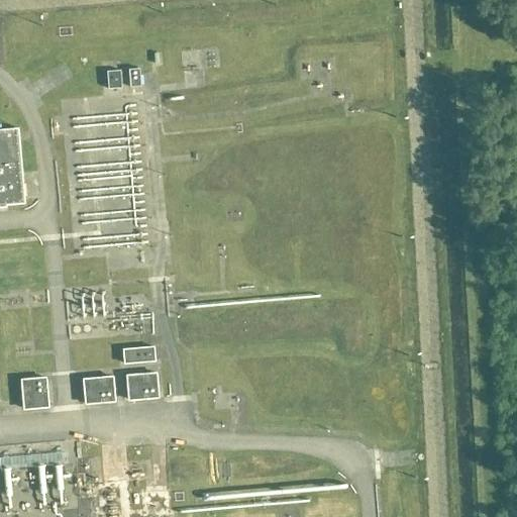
[(201,76),(211,76),(210,55),(190,56),(192,89),(201,89),(201,76)]
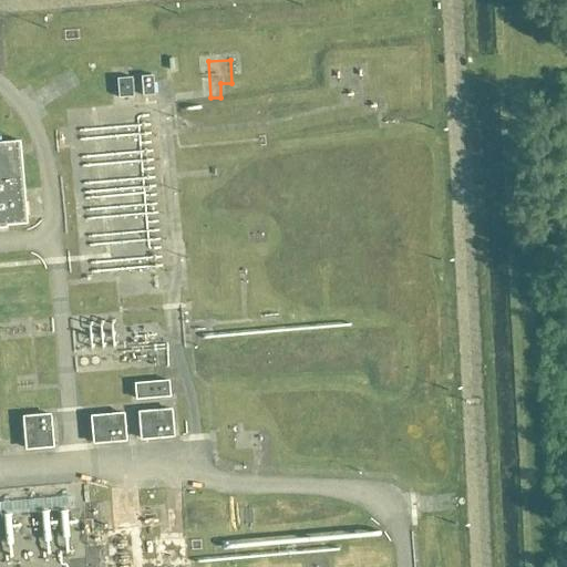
[(154,74),(142,75),(143,95),(155,94),(154,74)]
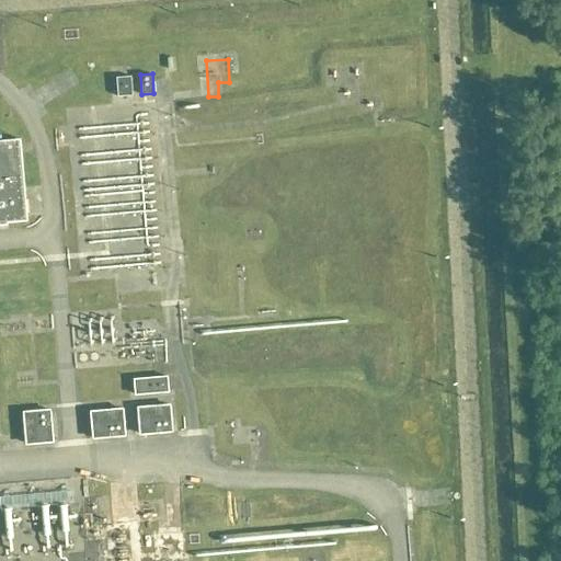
[(133,94),(132,76),(116,77),(118,96),(133,94)]
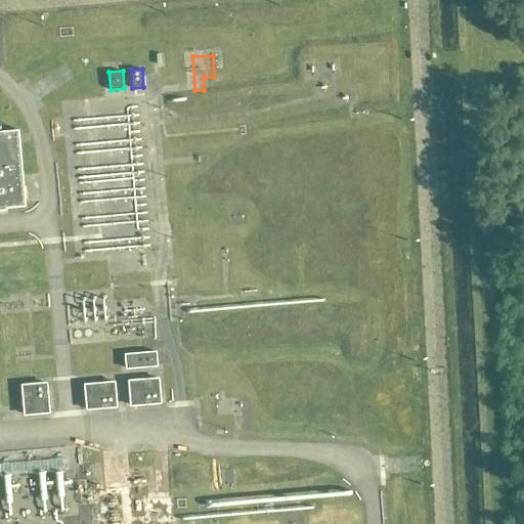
[(18,129),(0,130),(0,210),(7,210),(7,207),(26,206),(18,129)]
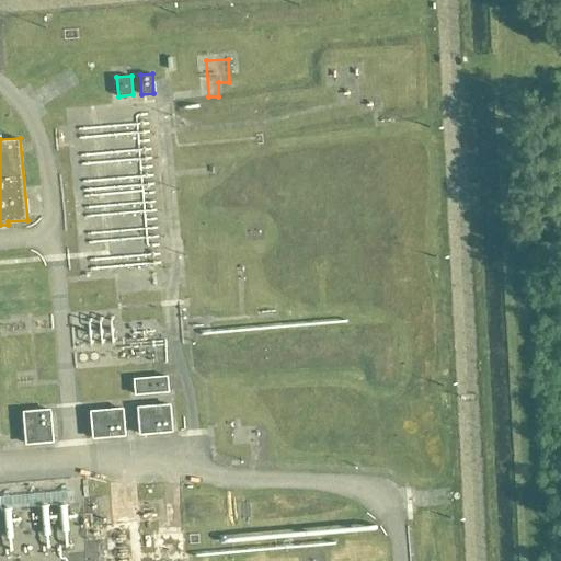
[(136,377),(137,392),(170,390),(169,375),(136,377)]
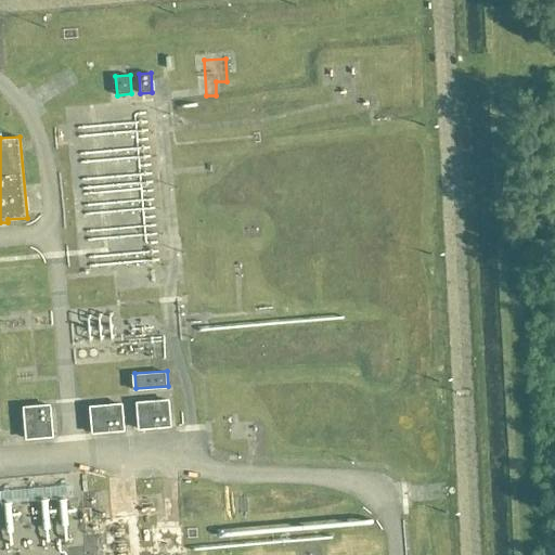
[(169,399),(136,402),(138,429),(171,427),(169,399)]
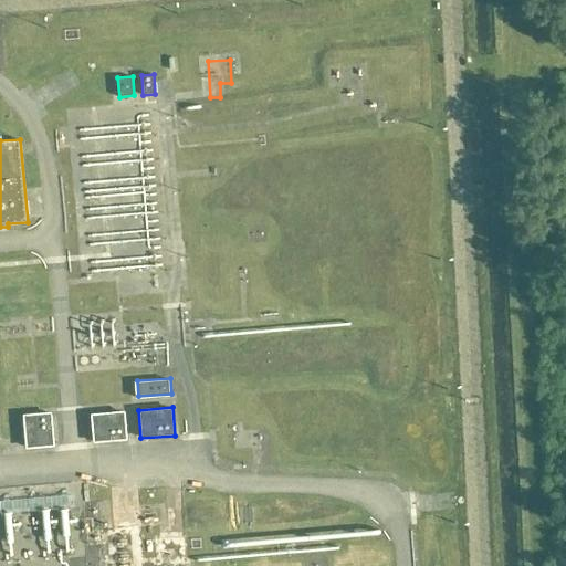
[(91,415),(93,442),(127,440),(125,411),(91,415)]
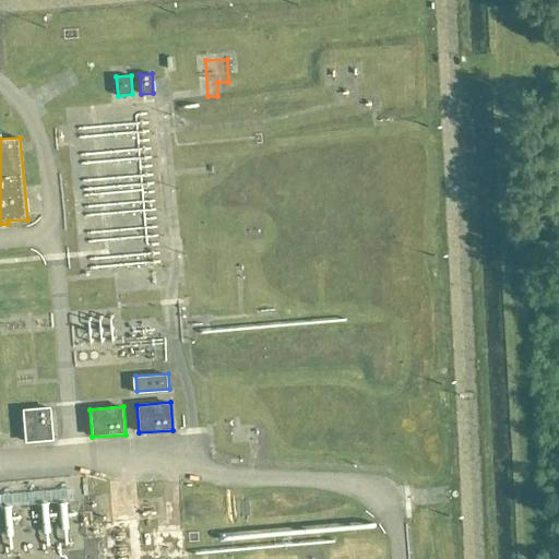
[(25,443),(55,441),(51,407),(22,409),(25,443)]
